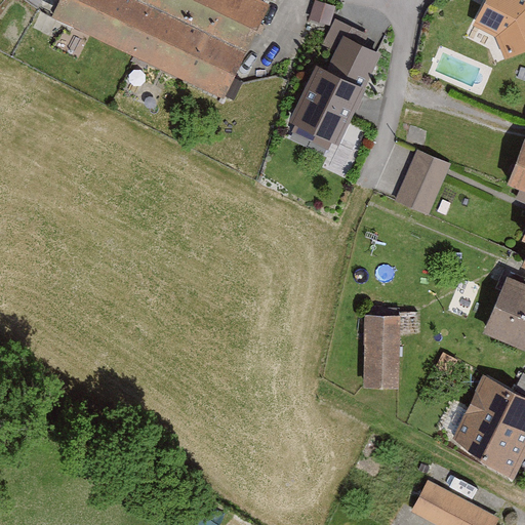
[(277,0),(68,0),(62,13),(236,92),(277,0)]
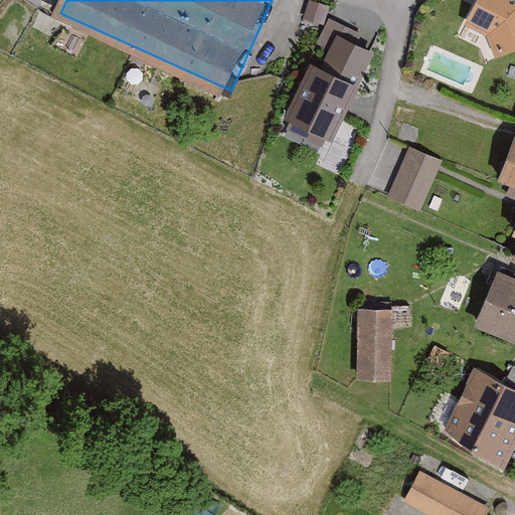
[(323,21),(329,3),(321,0),(309,0),(304,14),(323,21)]
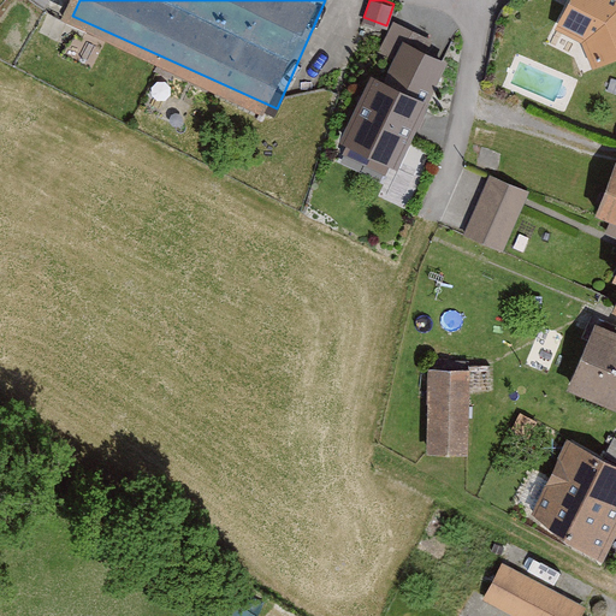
[(615,0),(580,0),(609,15),(586,34),(593,57),(615,48),(615,0)]
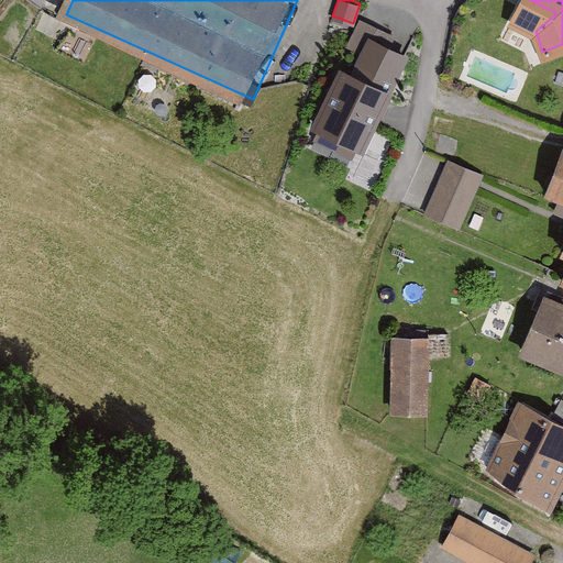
[(398,90),(348,67),(320,127),(371,150),(398,90)]
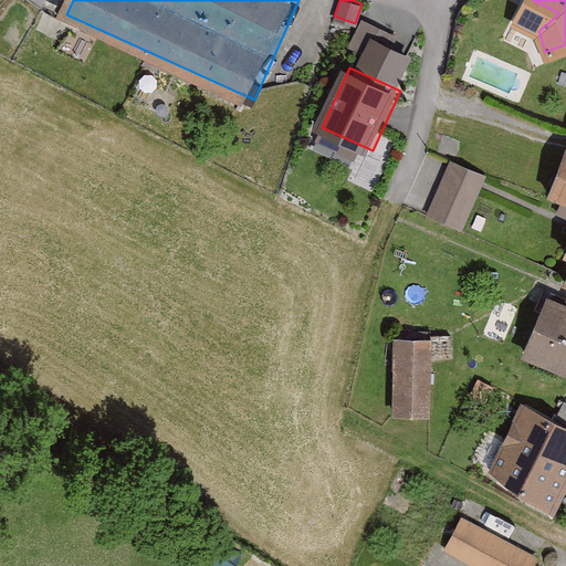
[(565,152),(547,199),(565,206),(565,152)]
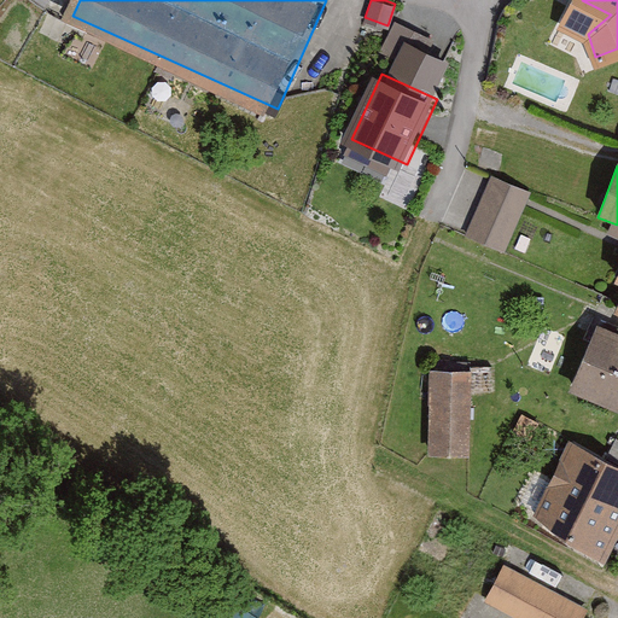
[(530,188),(491,173),(466,233),(506,250),(530,188)]
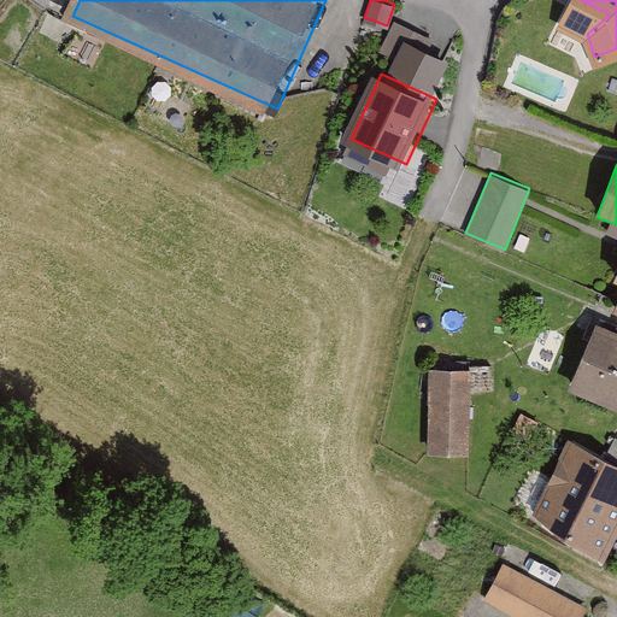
[(616,339),(595,330),(571,389),(616,409),(616,339)]
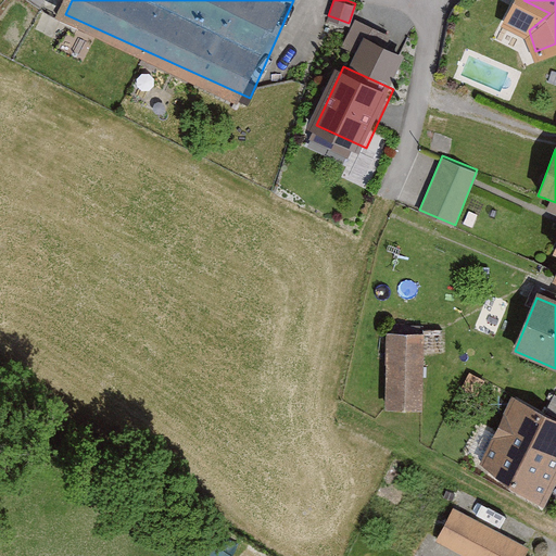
[(422,335),(388,335),(388,413),(421,413),(422,352),(443,352),(443,331),(422,331),(422,335)]
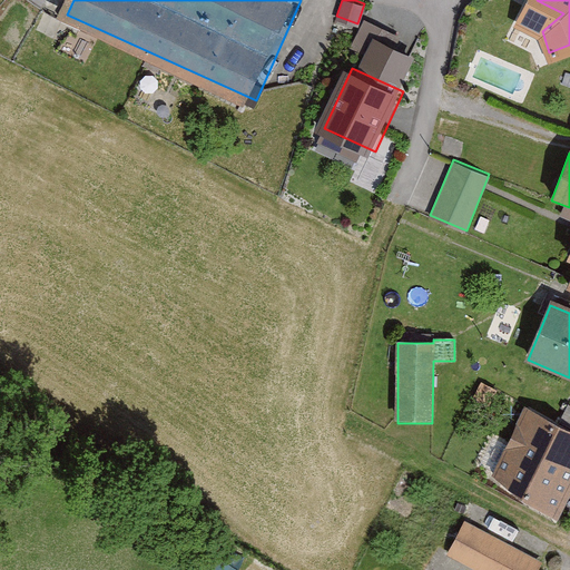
[(497,391),(483,383),(474,397),(489,405),(497,391)]
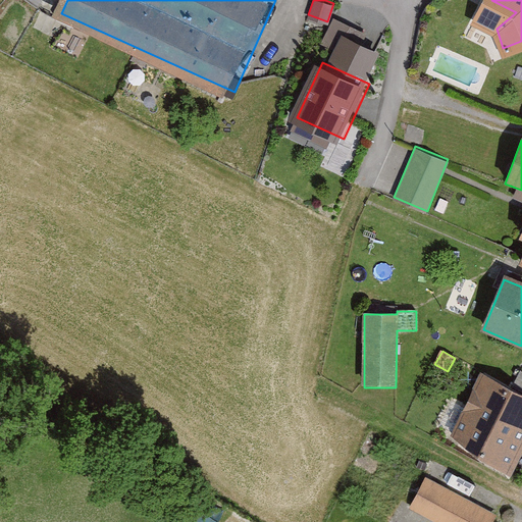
[(521,449),(521,392),(484,374),(453,437),(509,477),(521,449)]
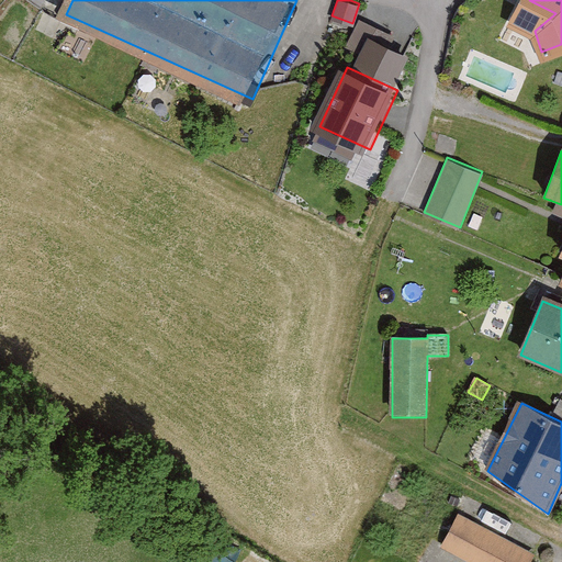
[(531,561),(536,554),(459,514),(441,548),(469,561),(531,561)]
